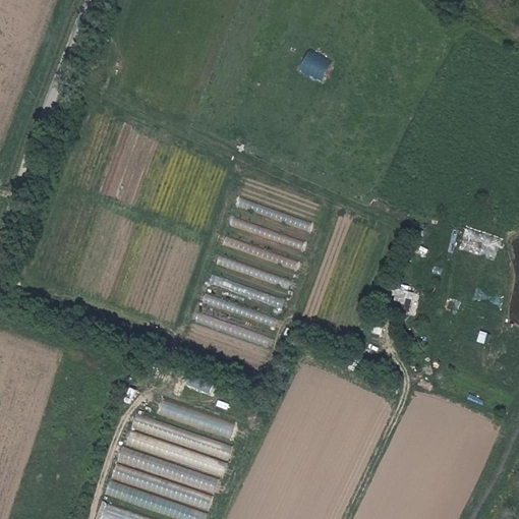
[(325,82),(334,60),(308,50),(299,72),(325,82)]
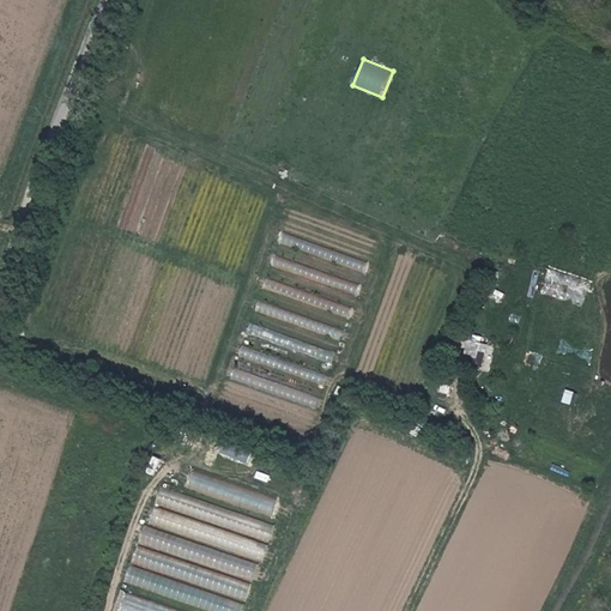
[(482,368),(484,351),(471,349),(470,367),(482,368)]
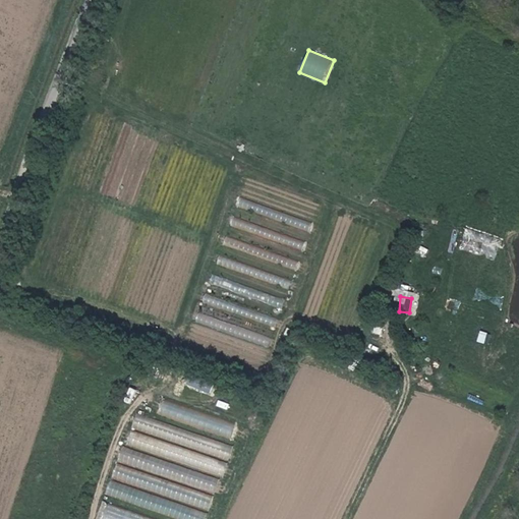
[(138,384),(140,380),(142,375),(134,371),(131,381),(138,384)]
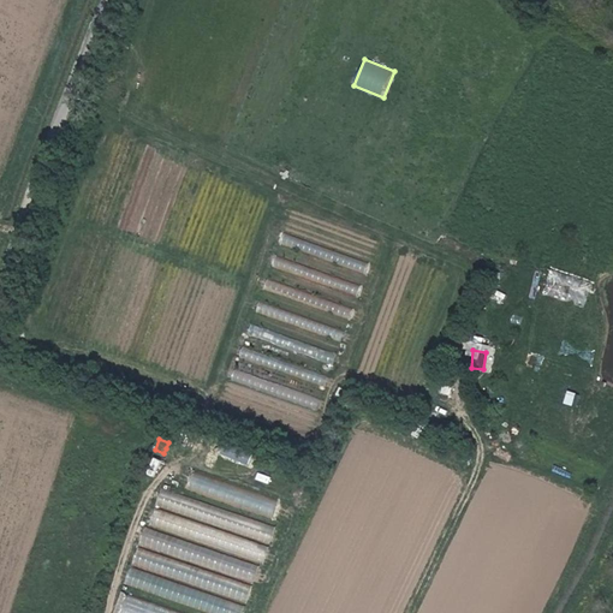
[(273,516),(278,501),(192,475),(188,489),(273,516)]
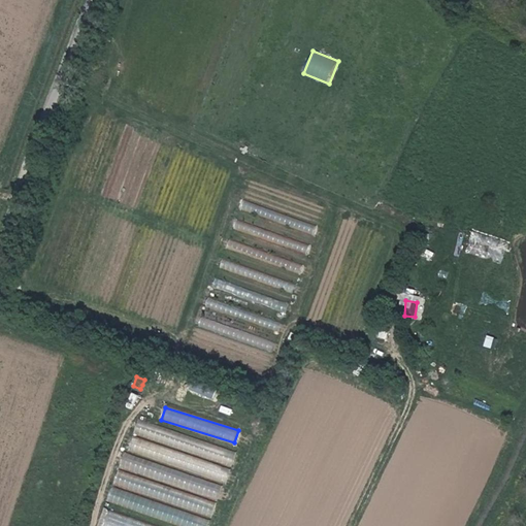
[(214,518),(235,453),(193,438),(188,455),(176,451),(173,458),(190,463),(186,474),(145,461),(142,472),(177,485),(171,504),(214,518)]
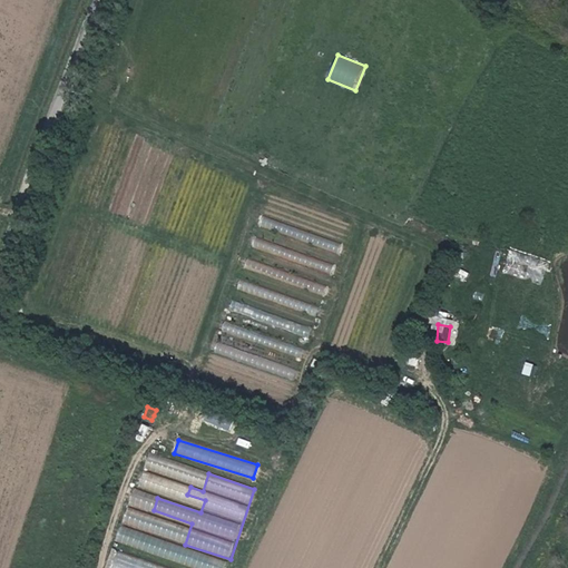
[(157,530),(159,518),(127,512),(126,525),(157,530)]
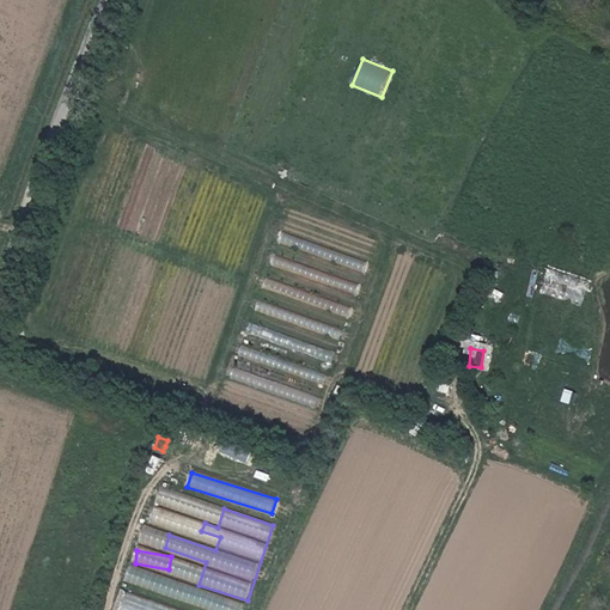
[(237,609),(239,603),(132,568),(128,583),(213,609),(237,609)]
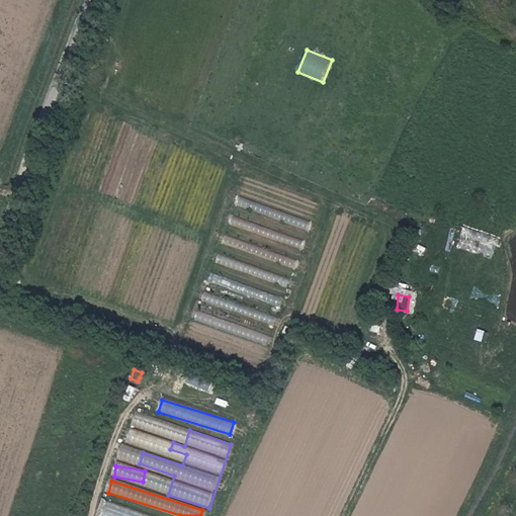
[(149,515),(102,503),(98,515),(149,515)]
